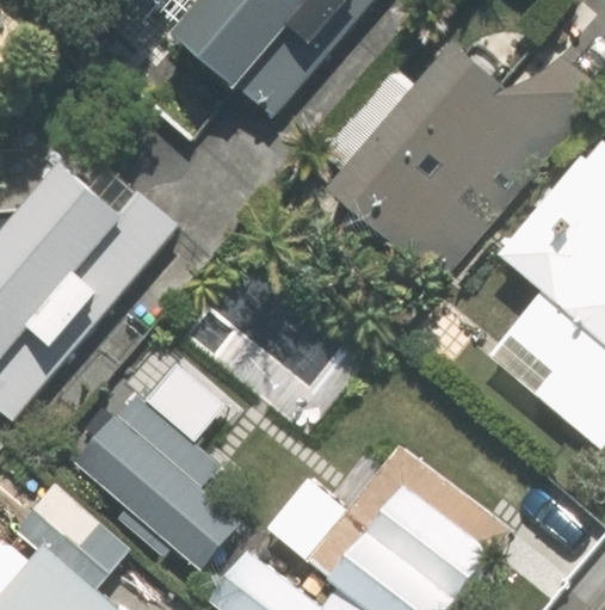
[(199,0),(172,34),(271,117),(322,56),(325,57),(372,0),(199,0)]
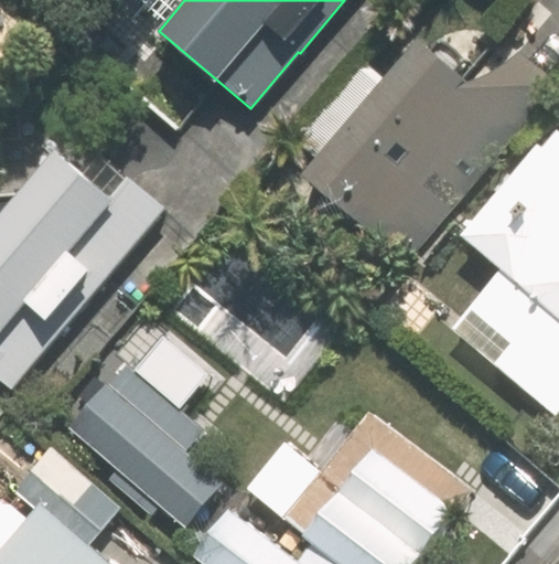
[(304,168),(407,256),(554,86),(497,38),(464,76),(418,36),(382,78),(362,61),(294,139),(314,156),(304,168)]
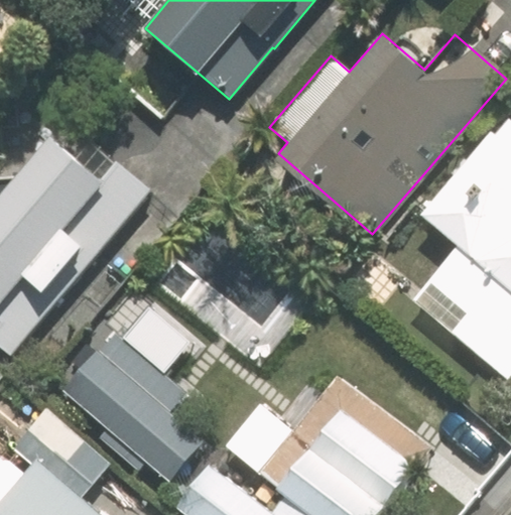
[(510,374),(510,119),(507,116),(422,214),(461,247),(413,300),(506,380),(510,374)]
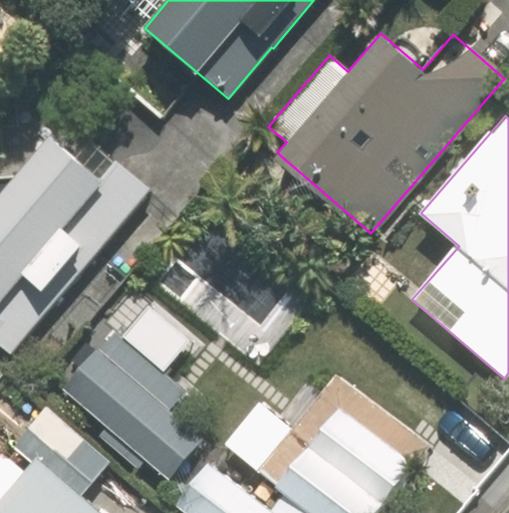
[(0,345),(9,353),(152,188),(117,159),(98,180),(53,141),(0,201),(0,345)]
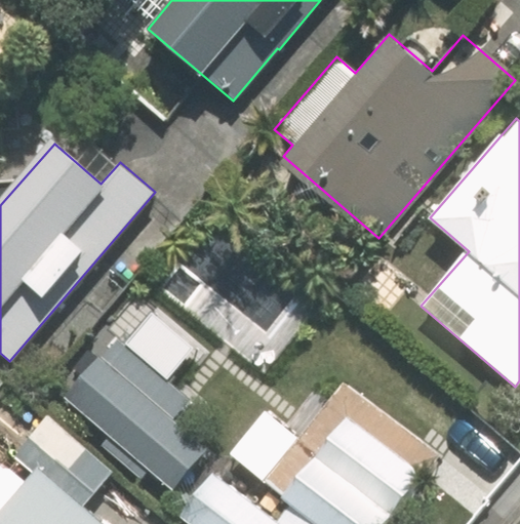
[(165,286),(254,363),(306,304),(217,227),(165,286)]
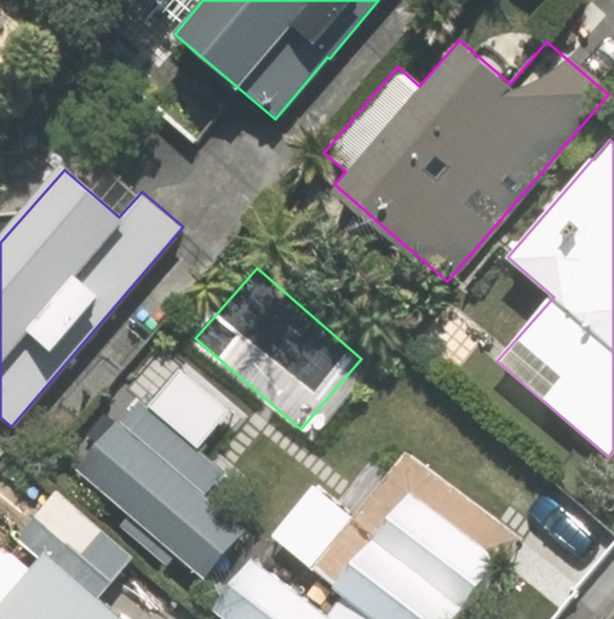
[(73,469),(200,579),(264,505),(136,396),(73,469)]
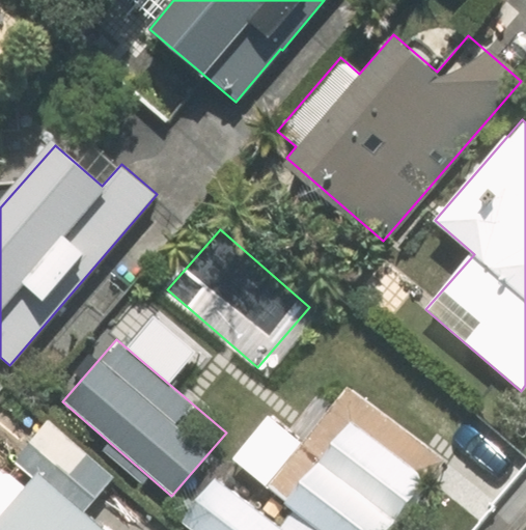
[(275,411),(303,434),(334,395),(306,372),(275,411)]
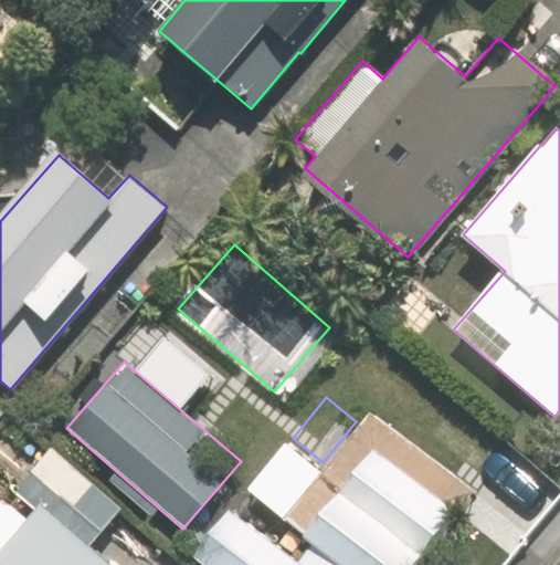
[(349,564),(413,564),(472,488),(369,412),(289,521),(349,564)]
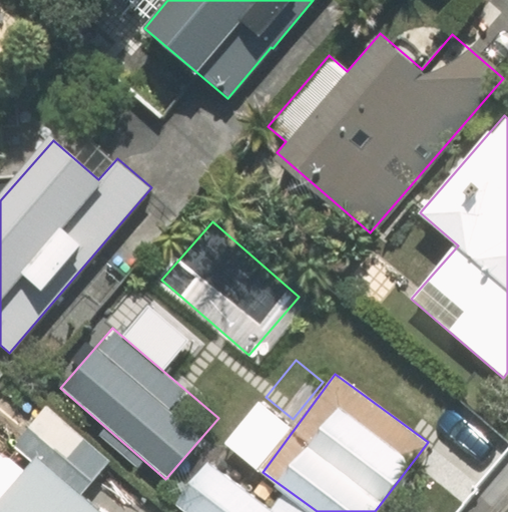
[(0,511),(100,511),(35,455),(0,495),(0,511)]
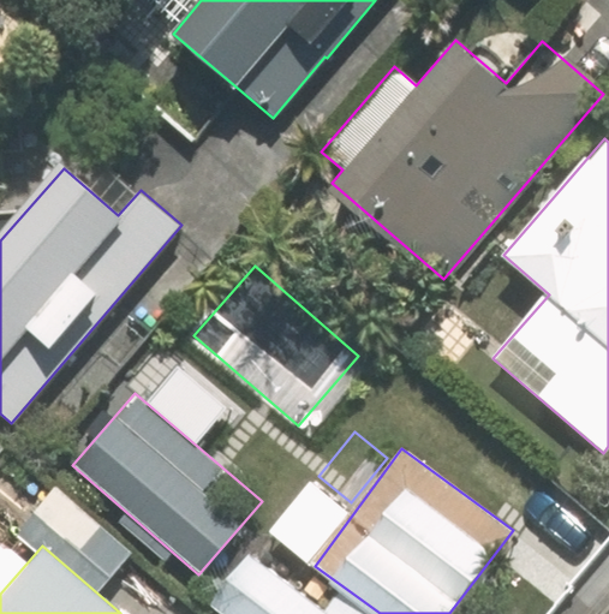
[(209,603),(222,613),(328,613),(248,553),(209,603)]
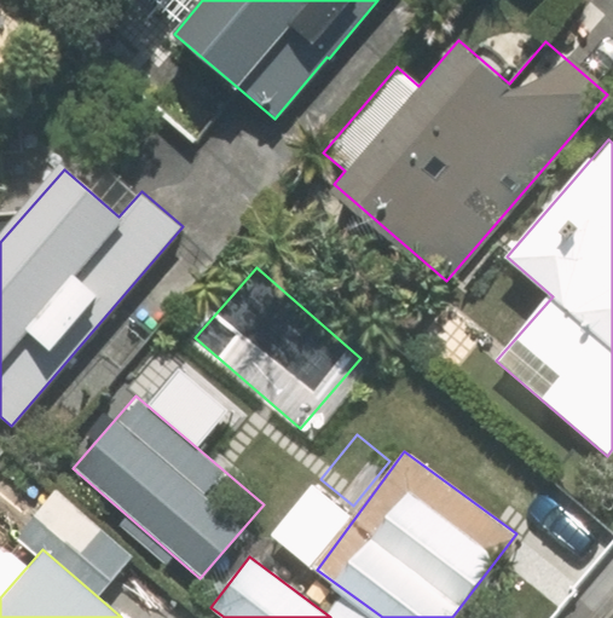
All buildings are outlined.
